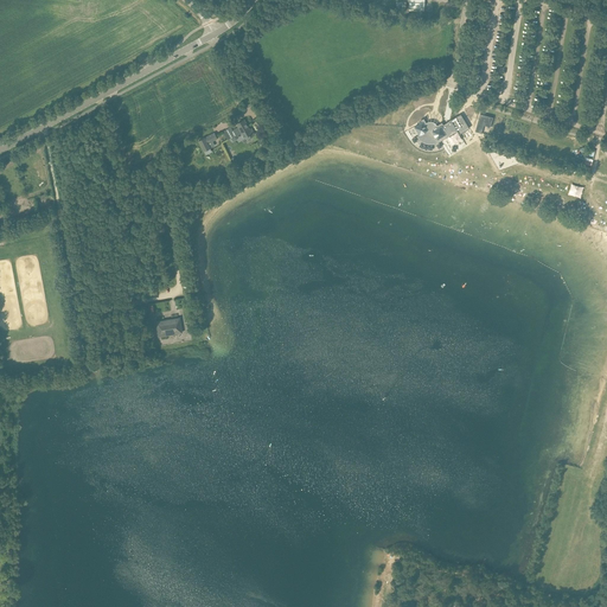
[(428,121),(426,122),(423,117),(421,120),(422,121),(414,126),(419,134),(416,135),(419,139),(422,141),(425,142),(428,144),(433,144),(436,144),(440,141),(438,138),(446,134),(447,136),(458,131),(460,133),(470,127),(467,123),(461,113),(459,115),(441,126),(439,127),(436,122),(435,122),(434,122),(434,121),(433,121),(432,121),(430,121),(429,121),(428,121)]
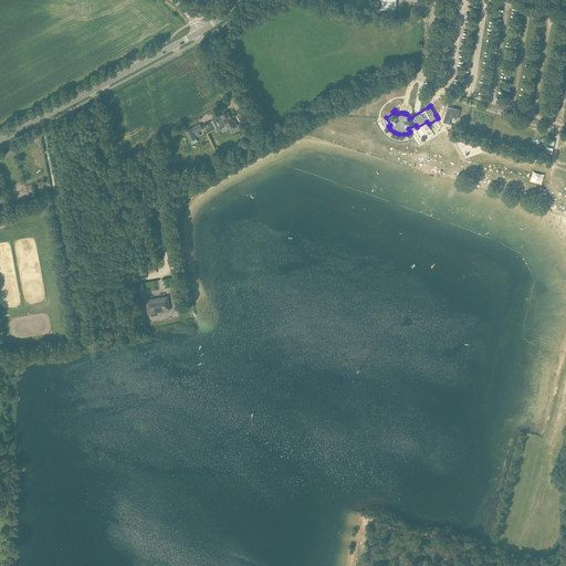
[(451,116),(458,118),(460,109),(448,106),(443,122),(449,124),(451,116)]
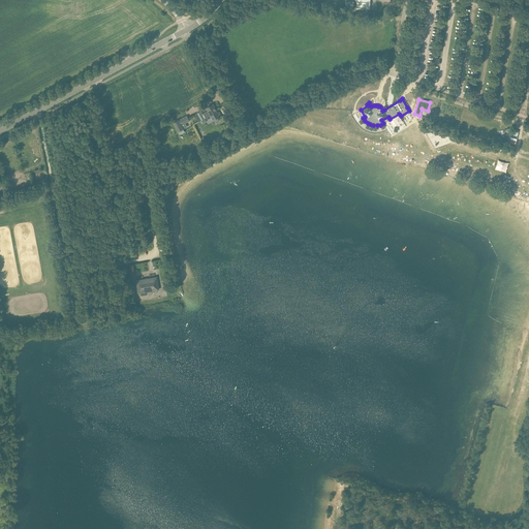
[(197,113),(194,115),(198,122),(200,120),(201,120),(206,118),(211,116),(213,120),(217,118),(218,118),(219,119),(222,117),(219,112),(217,113),(213,104),(207,107),(208,111),(203,114),(200,110),(196,113),(197,113)]
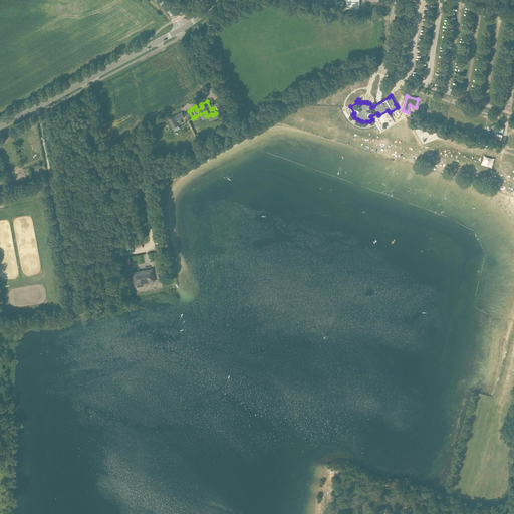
[(174,116),(168,118),(173,127),(179,125),(177,121),(184,117),(182,111),(174,115),(174,116)]
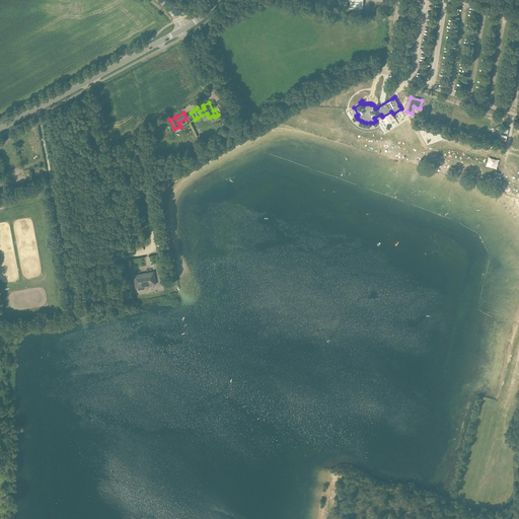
[(156,283),(154,271),(147,272),(135,274),(137,287),(156,283)]
